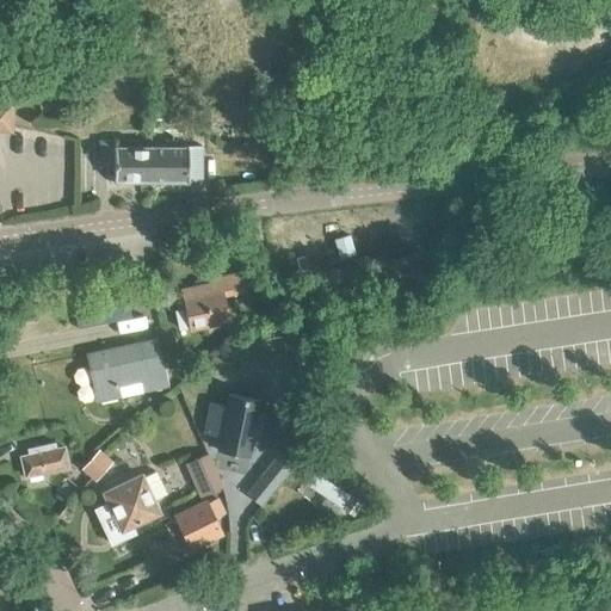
[(147,189),(148,144),(136,144),(136,140),(124,140),(124,144),(112,144),(112,180),(139,180),(139,189),(147,189)]
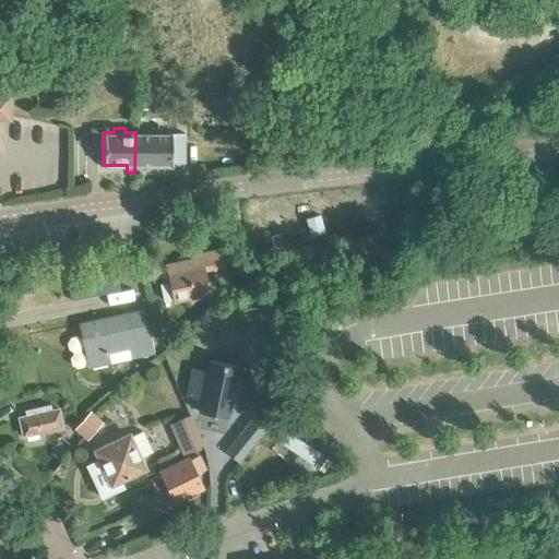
[(135,132),(134,173),(146,173),(146,165),(183,165),(183,132),(161,132),(161,128),(149,128),(149,132),(135,132)]
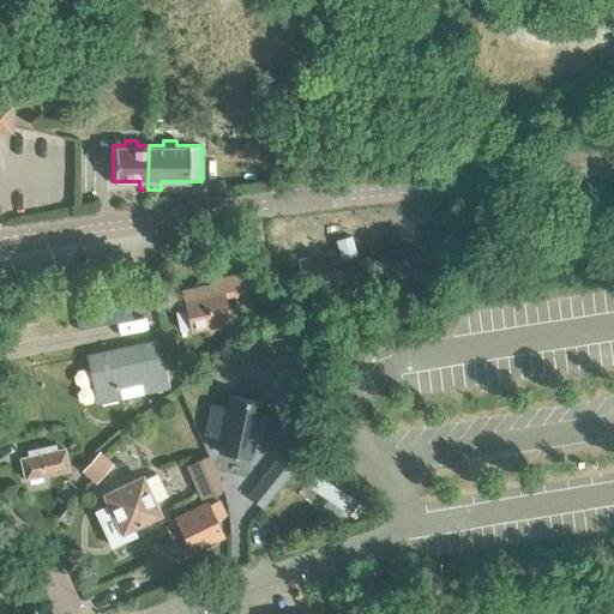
[(180,289),(190,331),(230,323),(224,296),(247,292),(242,272),(208,280),(209,283),(180,289)]
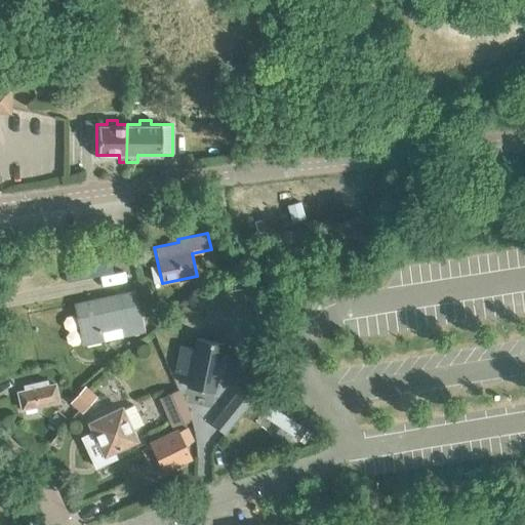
[(134,298),(117,303),(116,295),(75,305),(83,342),(101,338),(97,329),(121,324),(123,334),(140,330),(134,298)]
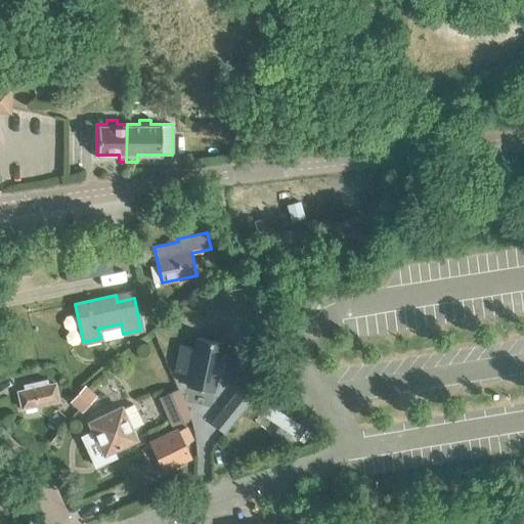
[(195,338),(193,348),(180,345),(175,372),(188,374),(185,386),(213,392),(222,344),(195,338)]
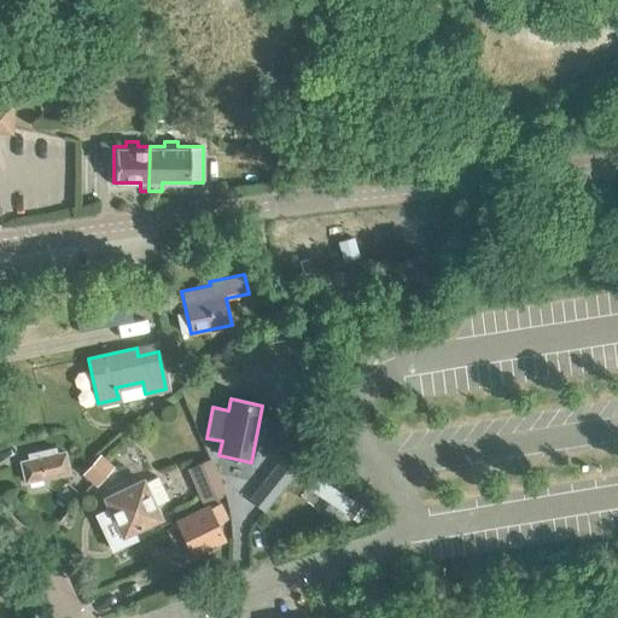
[(64,450),(56,453),(54,447),(27,453),(29,459),(21,461),(24,481),(69,471),(64,450)]
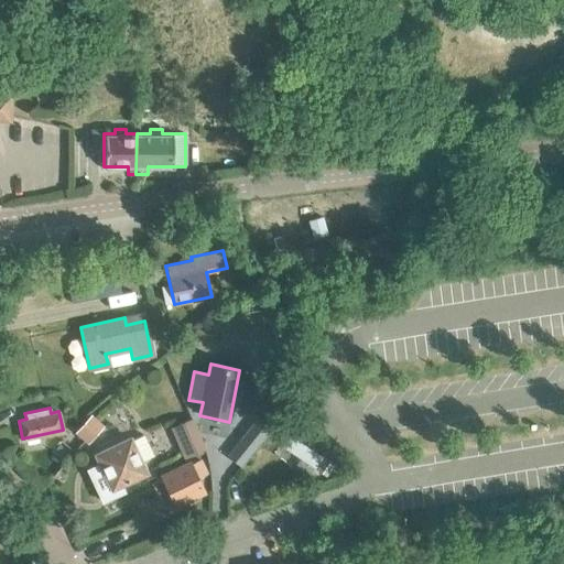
[(76,433),(89,445),(105,429),(91,416),(76,433)]
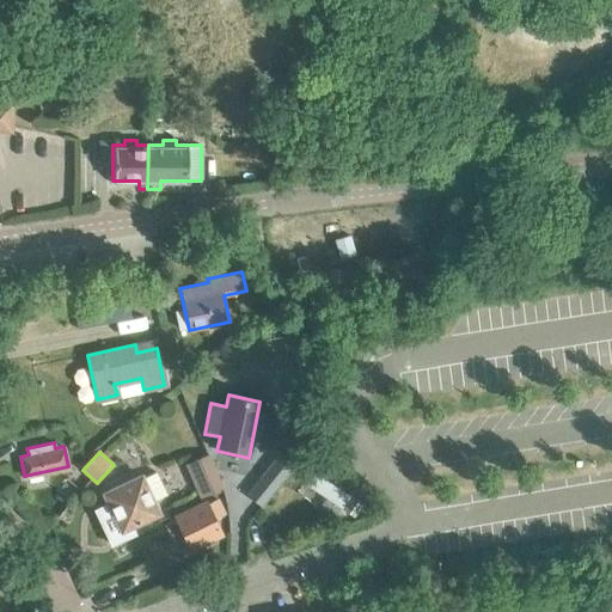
[(184,464),(200,499),(222,488),(208,454),(184,464)]
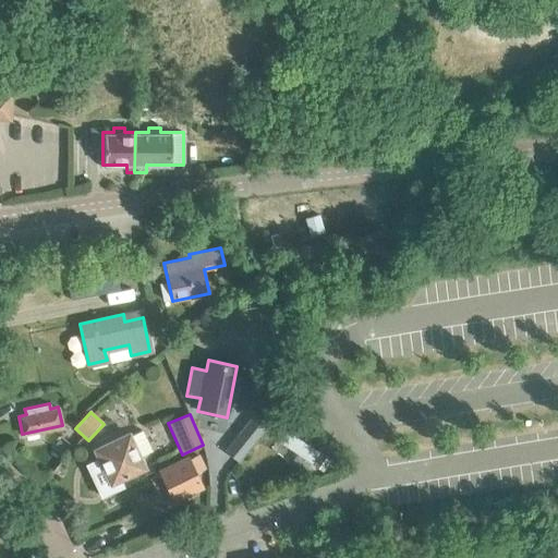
[(225,448),(237,456),(250,434),(238,426),(225,448)]
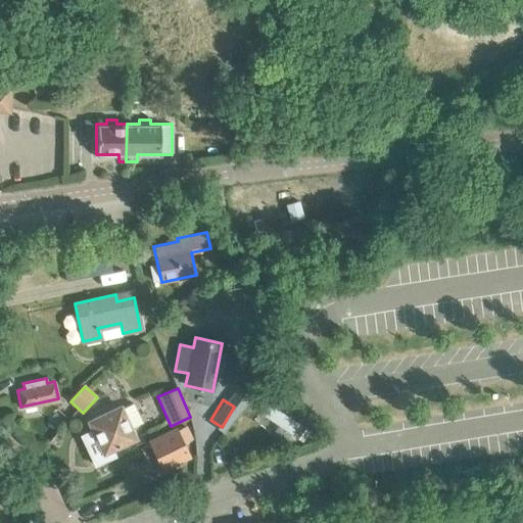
[(291,435),(298,424),(269,403),(260,414),(259,414),(253,422),(284,442),(290,434),(291,435)]
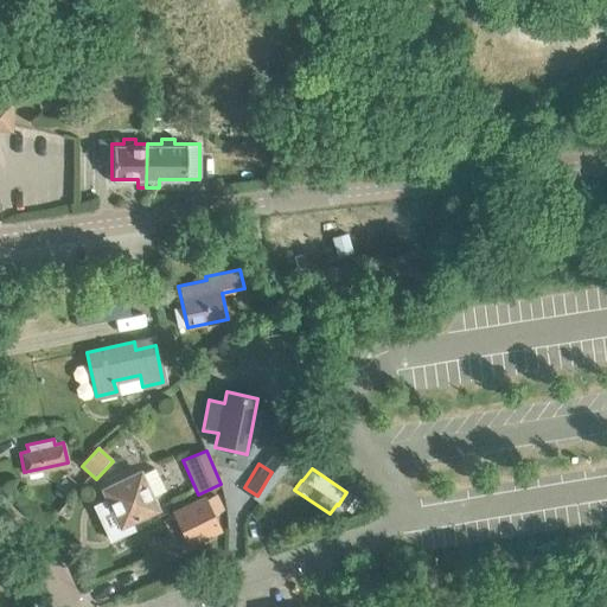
[(108,500),(95,506),(110,540),(123,534),(133,529),(131,522),(158,509),(140,471),(102,489),(108,499),(108,500)]
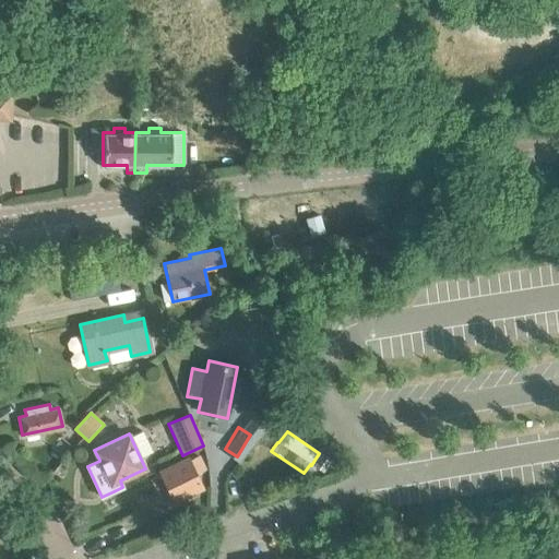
[(188,459),(161,472),(167,486),(174,501),(202,488),(194,474),(203,470),(198,458),(189,462),(188,459)]
